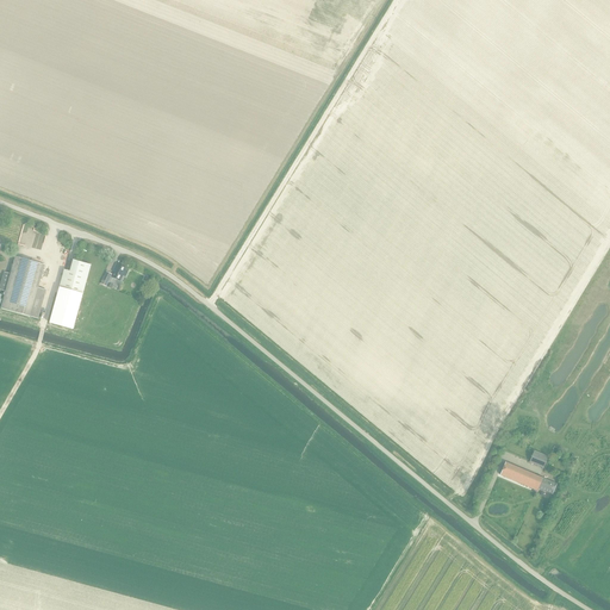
[(45,290),(38,287),(44,265),(17,257),(12,274),(4,272),(0,282),(0,290),(6,292),(1,309),(38,318),(45,290)]
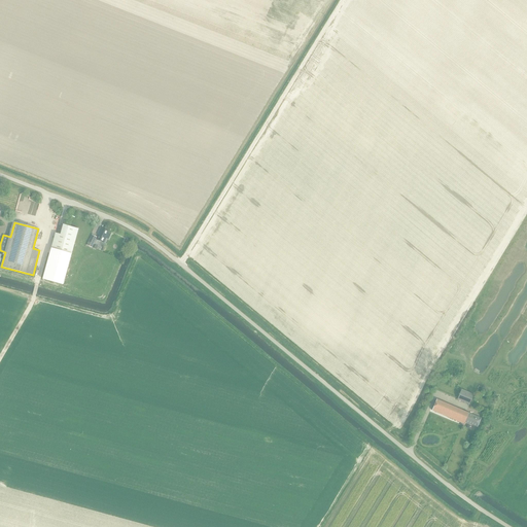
[(51,248),(43,277),(63,283),(71,254),(78,229),(63,224),(61,235),(60,234),(60,235),(57,234),(56,233),(53,243),(53,244),(51,248)]
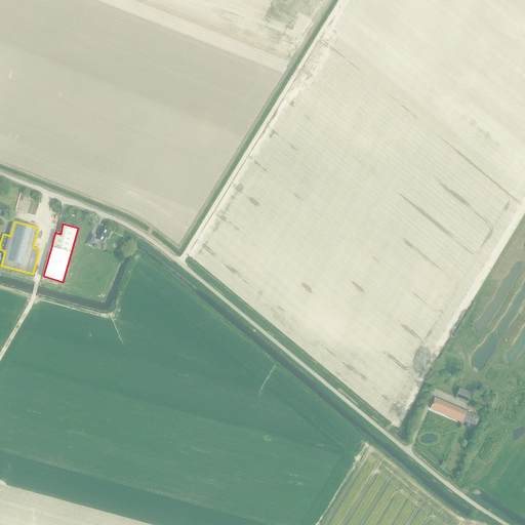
[(98,235),(96,239),(104,242),(106,237),(108,238),(111,232),(108,230),(101,227),(97,234),(98,235)]
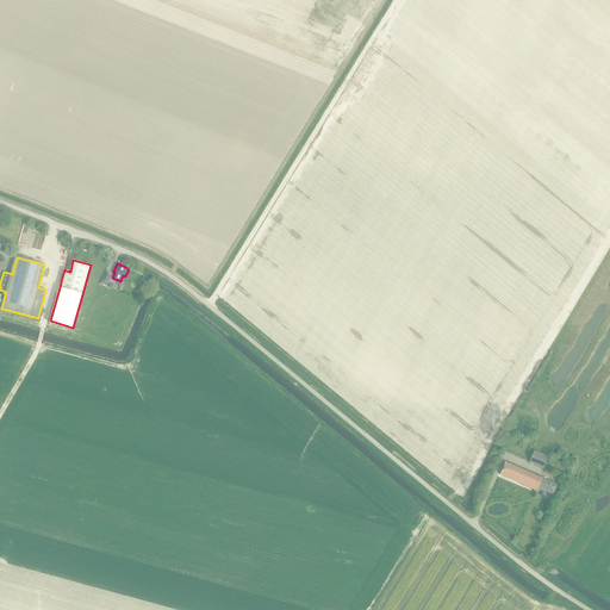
[(100,285),(106,287),(111,275),(106,273),(100,285)]
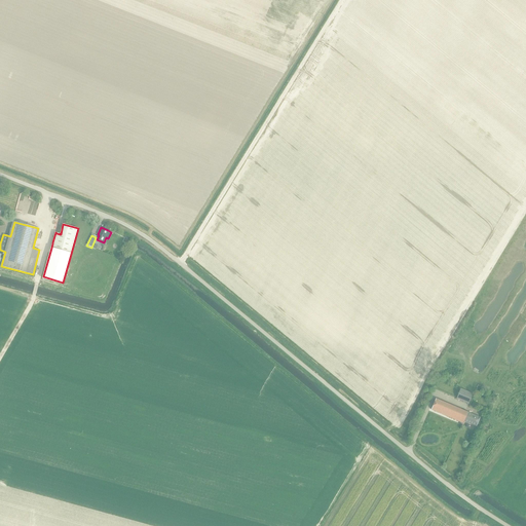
[(456,400),(468,404),(473,393),(460,389),(456,400)]
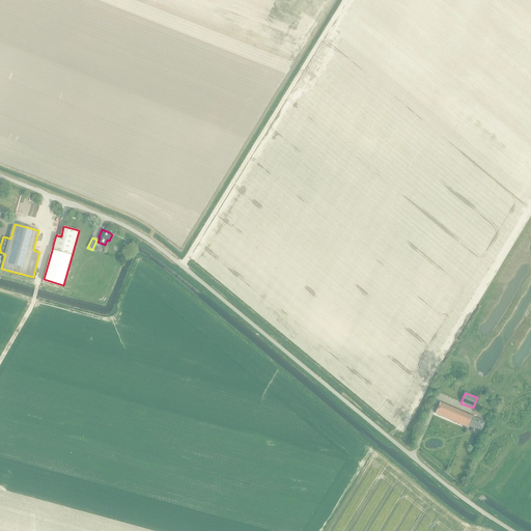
[(440,402),(436,414),(468,427),(472,416),(440,402)]
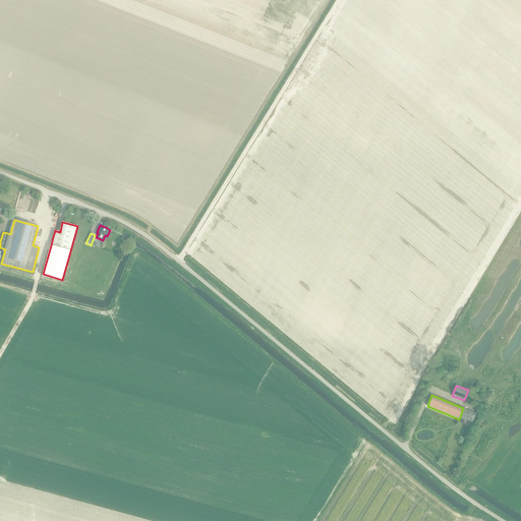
[(464,408),(460,417),(470,421),(474,412),(464,408)]
